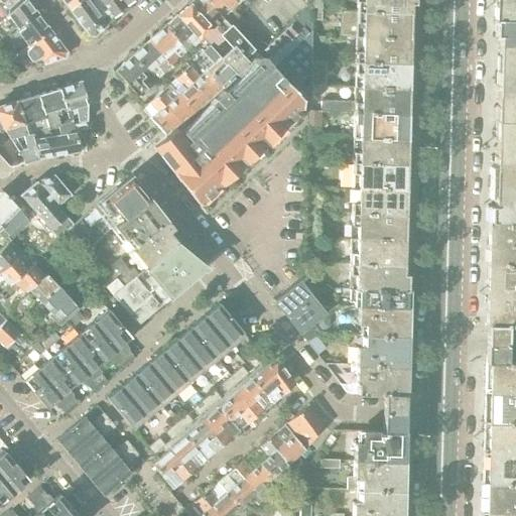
[(0,36),(4,41),(36,13),(25,0),(22,0),(0,18),(0,36)]
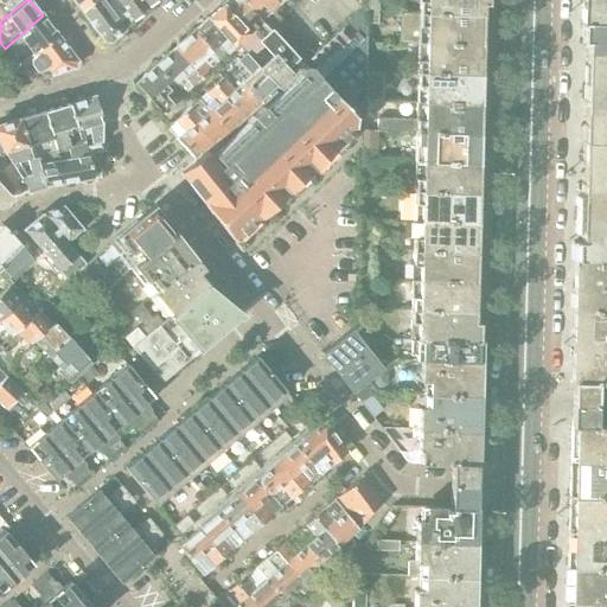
[(0,0),(0,21),(26,0),(0,0)]
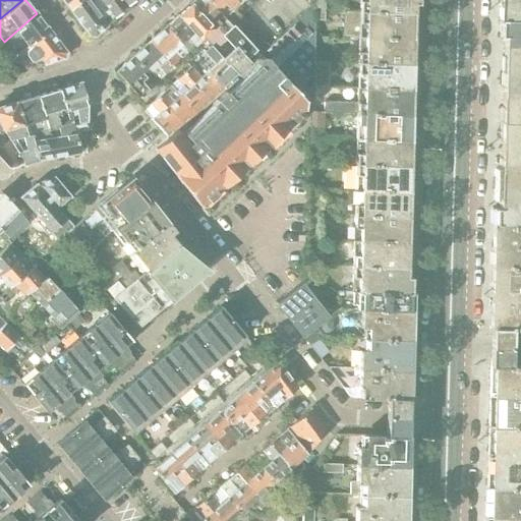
[(83,0),(61,0),(68,9),(71,12),(83,0)]
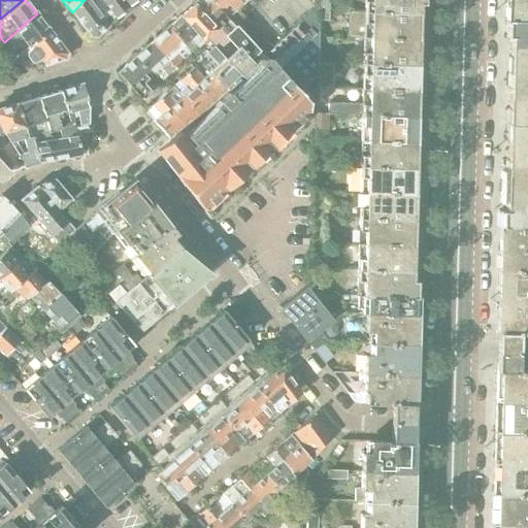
[(110,14),(98,0),(85,0),(72,12),(90,37),(93,38),(96,38),(108,27),(103,20),(108,15),(110,14)]
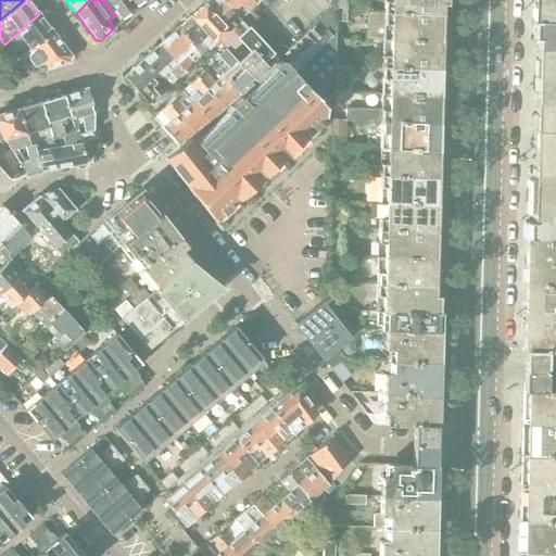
[(103,0),(116,15),(114,16),(119,24),(135,10),(127,0),(103,0)]
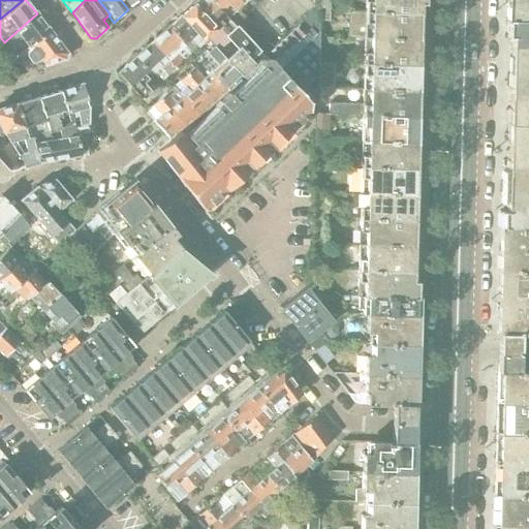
[(137,0),(121,0),(128,9),(137,0)]
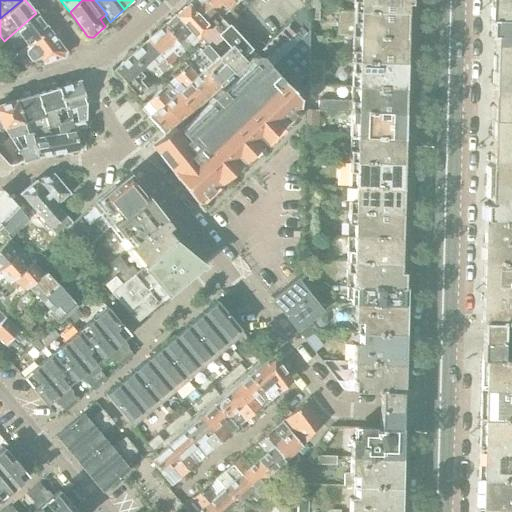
[(212,27),(219,35),(228,26),(203,0),(192,0),(178,13),(193,29),(190,32),(197,40),(200,37),(212,27)]
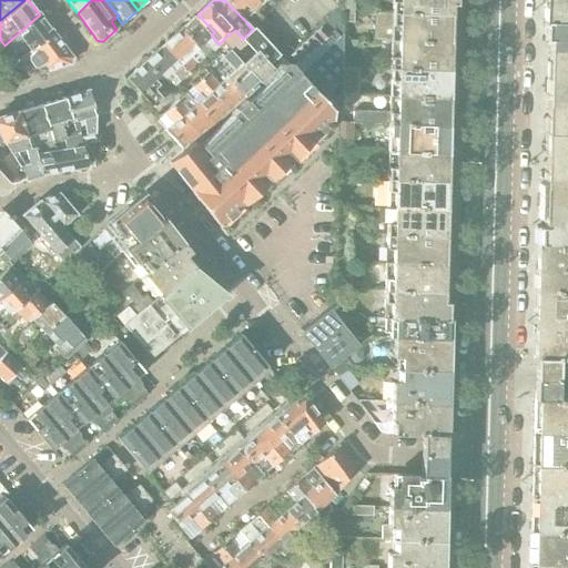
[(256,9),(260,4),(255,0),(225,0),(253,29),(283,62),(284,60),(293,51),(294,50),(256,9)]
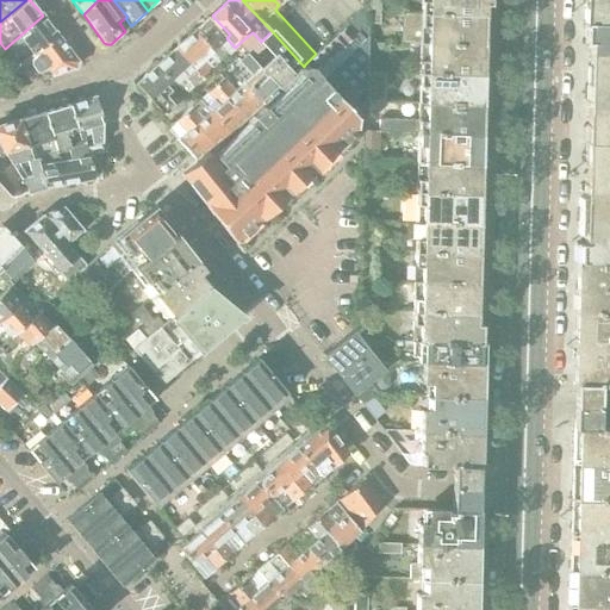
[(368,8),(368,12),(381,12),(381,0),(371,0),(368,2),(368,8)]
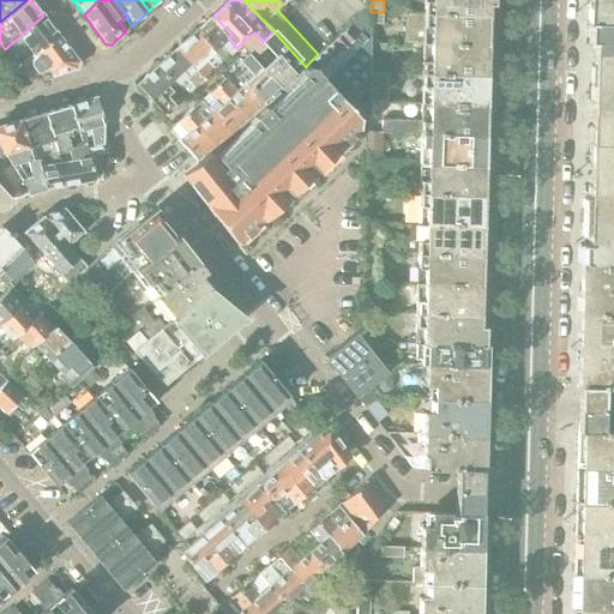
[(423,0),(423,13),(487,14),(487,5),(492,6),(492,0),(423,0)]
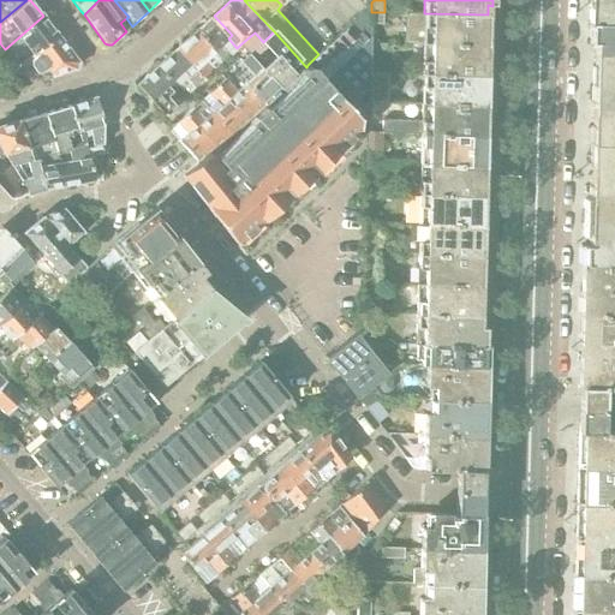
[(614,0),(589,0),(589,27),(590,27),(590,45),(595,45),(593,54),(614,55),(614,0)]
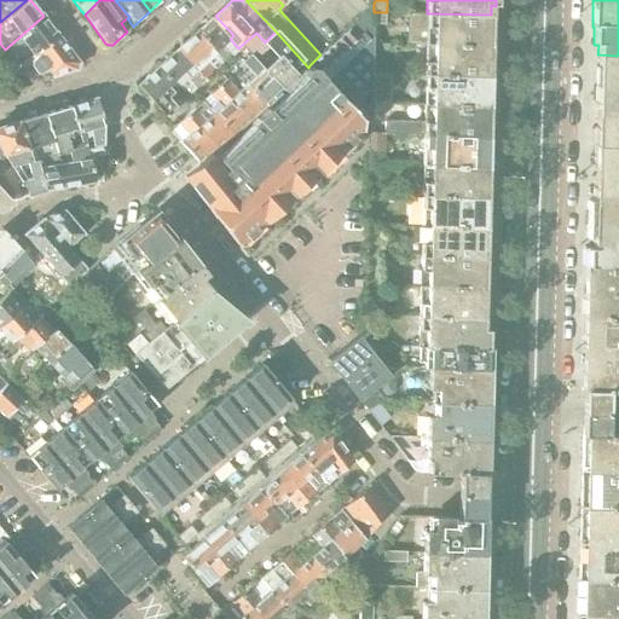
[(210,154),(198,163),(183,177),(217,220),(237,246),(340,150),(360,131),(360,119),(327,84),(333,77),(356,103),(372,87),(374,24),(374,12),(374,9),(372,7),(317,61),(324,69),(319,74),(323,79),(224,171),(210,154)]
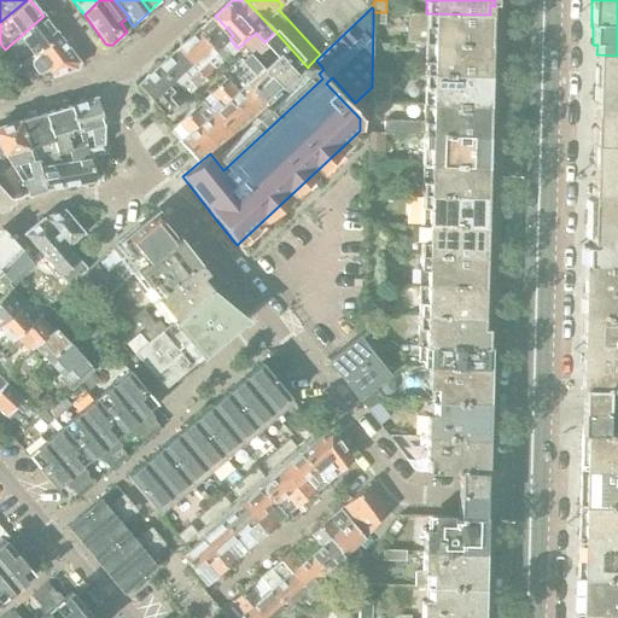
[(386,12),(373,12),(373,24),(386,24),(388,13),(386,12)]
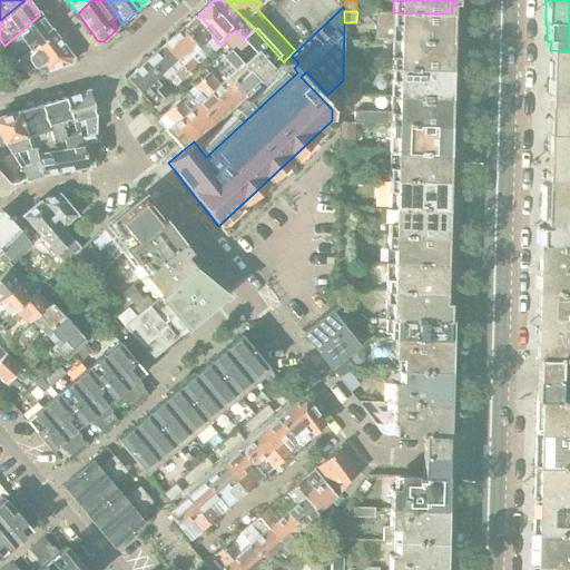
[(393,40),(452,42),(452,26),(451,26),(452,13),(393,12),(393,40)]
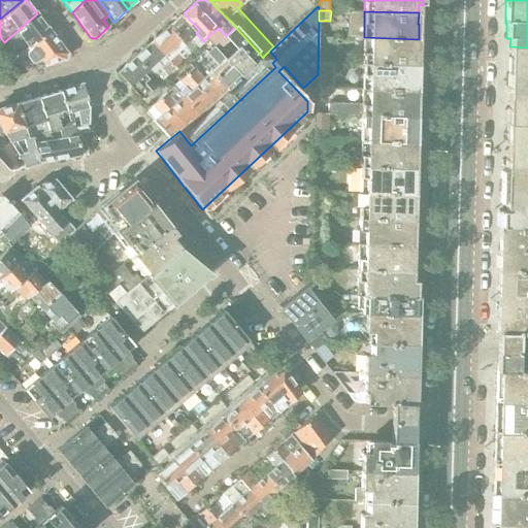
[(21,47),(24,52),(50,30),(37,13),(4,42),(12,54),(21,47)]
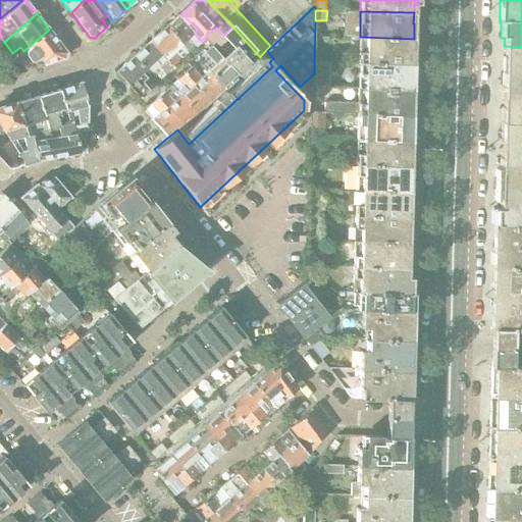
[(181,13),(166,28),(190,53),(191,53),(189,51),(196,45),(197,45),(201,41),(194,33),(197,30),(181,13)]
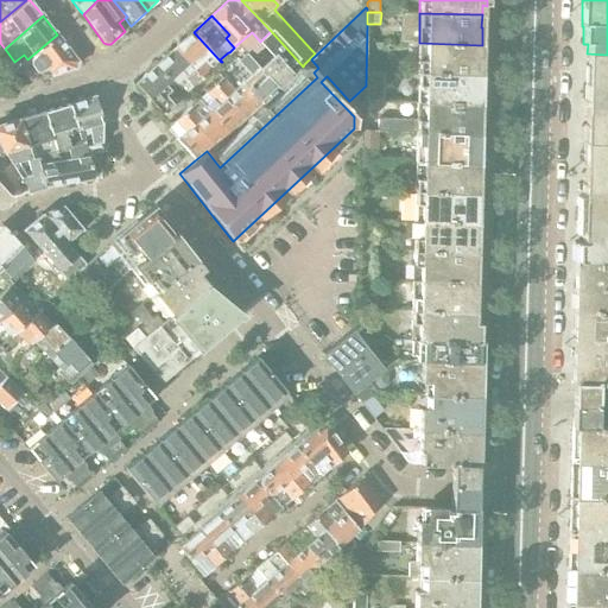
[(278,88),(303,67),(271,31),(260,42),(274,57),(264,65),(263,69),(278,88)]
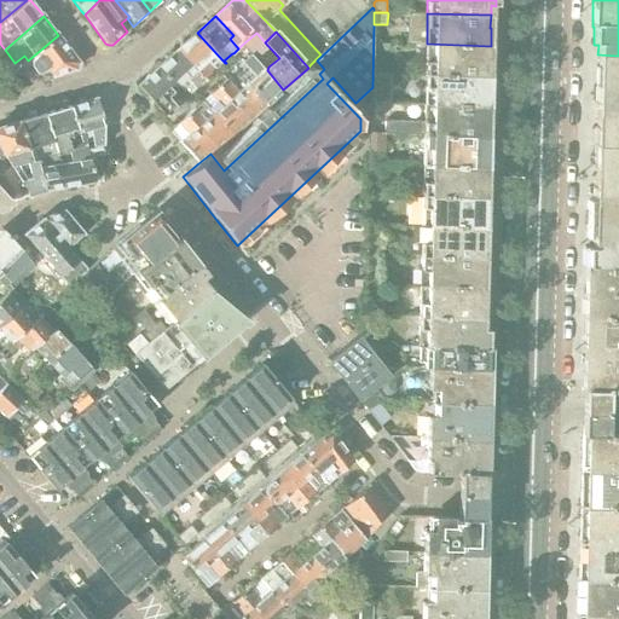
[(225,63),(197,33),(177,52),(204,82),(225,63)]
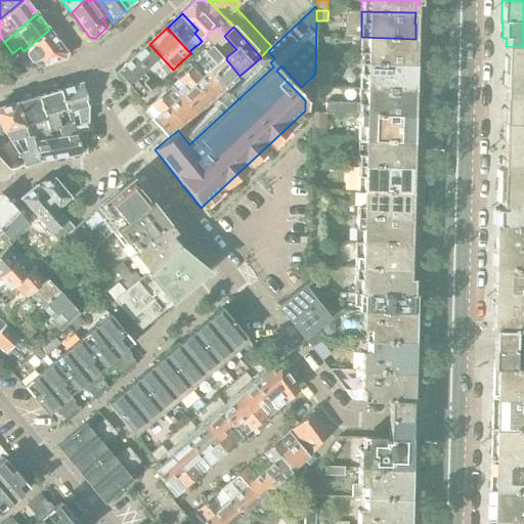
[(67,53),(49,30),(24,51),(15,57),(26,72),(64,59),(67,54),(67,53)]
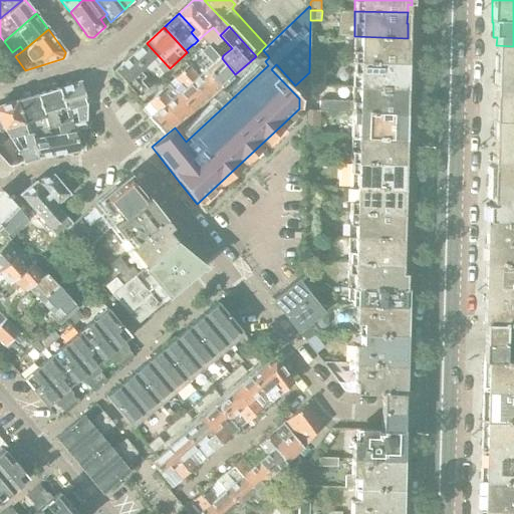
[(407,54),(408,38),(354,36),(353,62),(406,63),(407,54)]
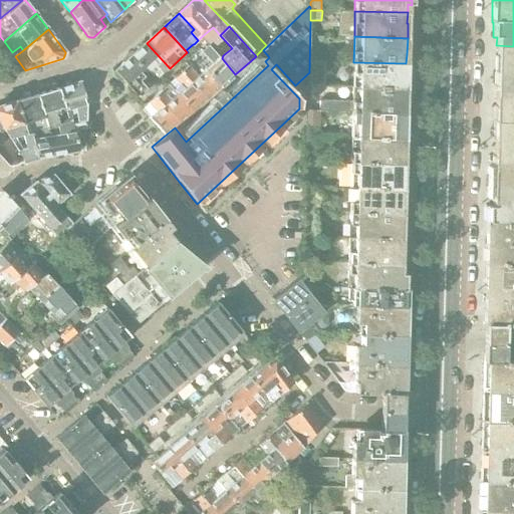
[(218,88),(235,74),(222,58),(223,55),(218,49),(215,52),(201,37),(198,40),(194,44),(193,44),(200,52),(206,58),(199,65),(205,71),(204,71),(218,88)]
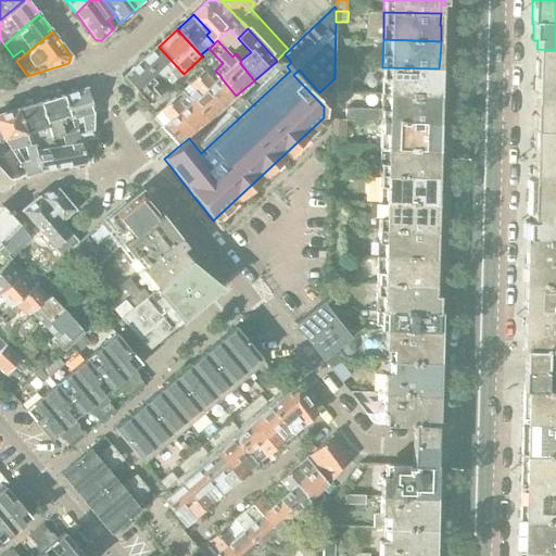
[(166,89),(184,74),(159,47),(141,62),(166,89)]
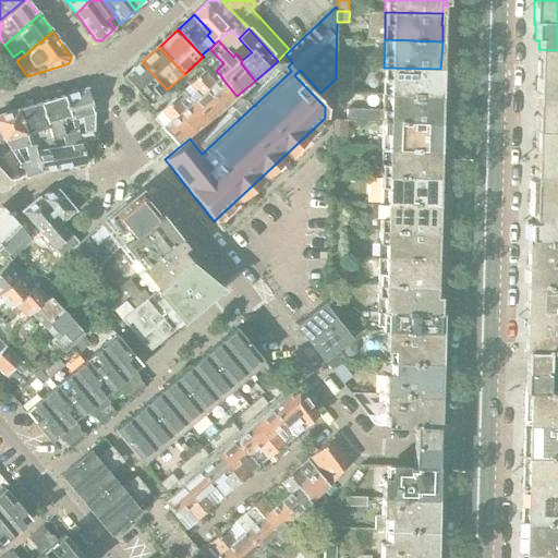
[(557,77),(557,50),(538,49),(538,61),(537,61),(537,77),(557,77)]
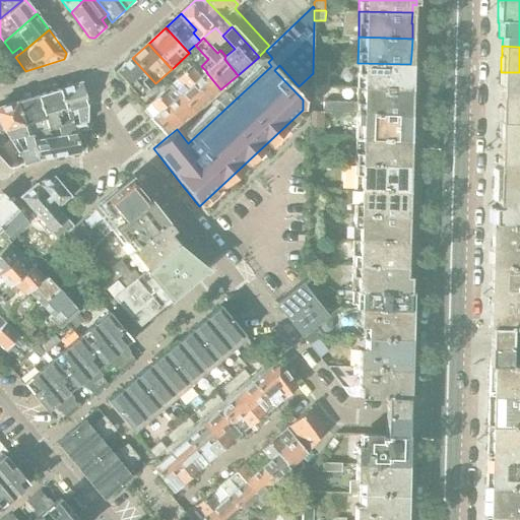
[(148,90),(155,83),(132,58),(116,73),(139,99),(148,90)]
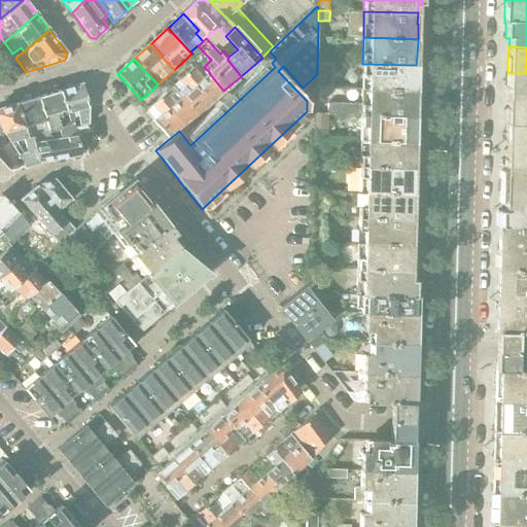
[(318,63),(317,88),(318,88),(331,88),(332,63),(318,63)]
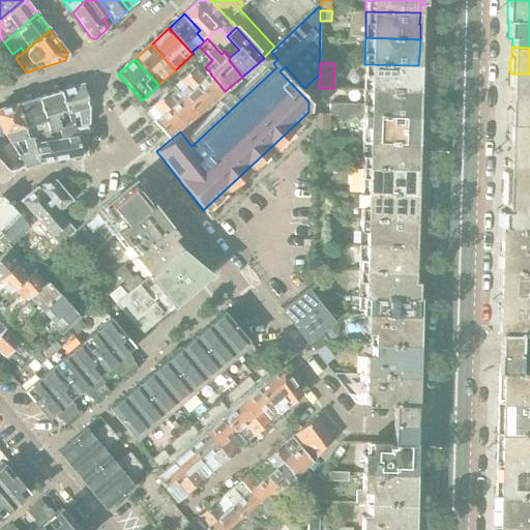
[(364,64),(363,89),(419,91),(419,76),(418,76),(418,65),(364,64)]
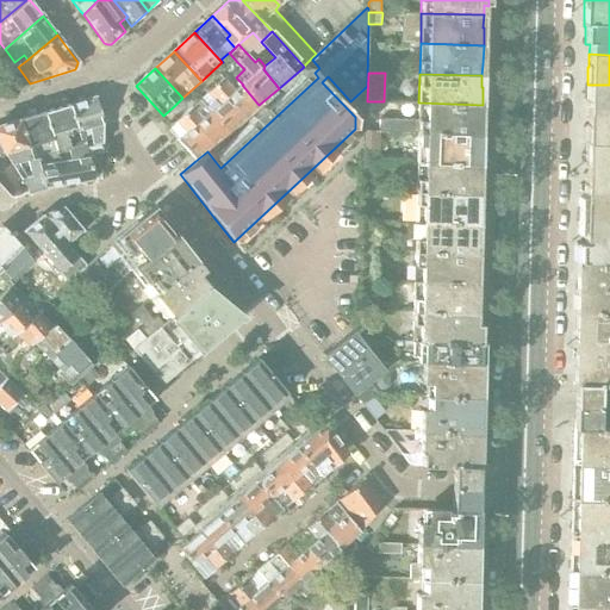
[(259,105),(242,85),(235,92),(223,80),(213,88),(242,119),(259,105)]
